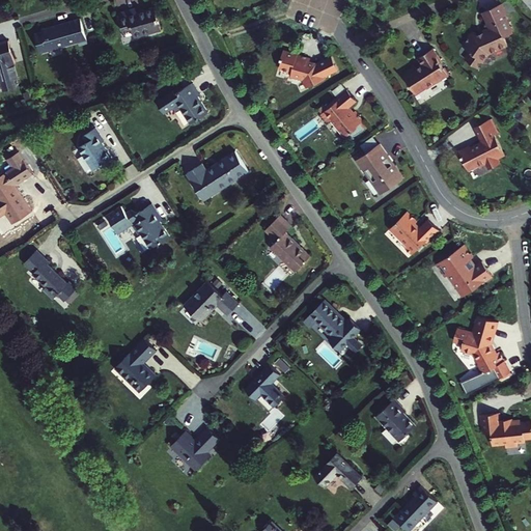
[(137,8),(119,12),(124,32),(134,30),(136,37),(162,30),(156,6),(138,12),(137,8)]
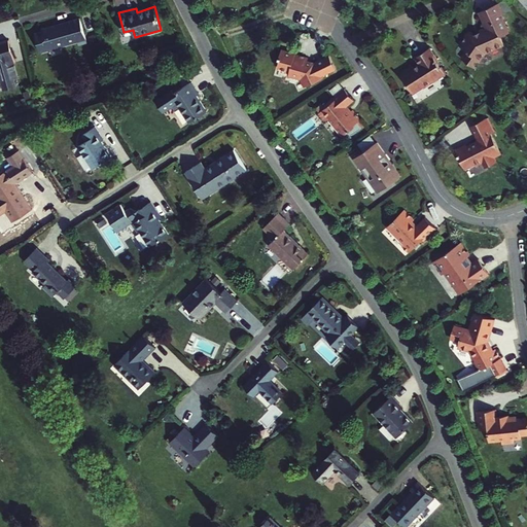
[(481,12),(488,30),(481,33),(473,36),(472,34),(468,35),(460,48),(466,53),(468,54),(463,62),(475,69),(485,54),(504,45),(502,39),(505,38),(506,34),(508,34),(500,16),(496,6),(481,12)]
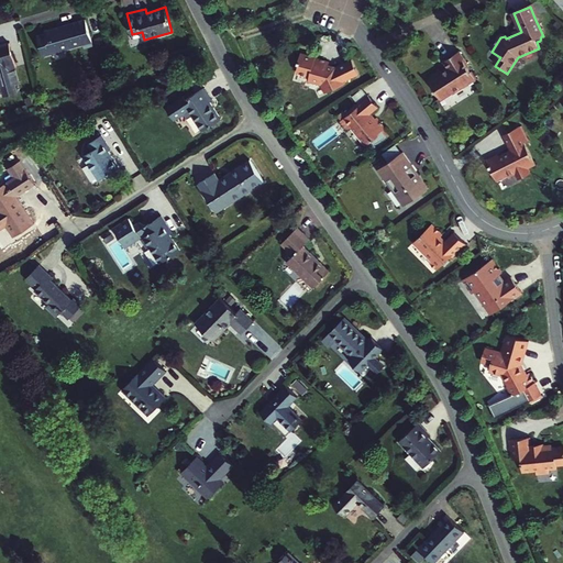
[(514,13),(511,14),(519,31),(512,34),(514,35),(521,32),(514,13)]
